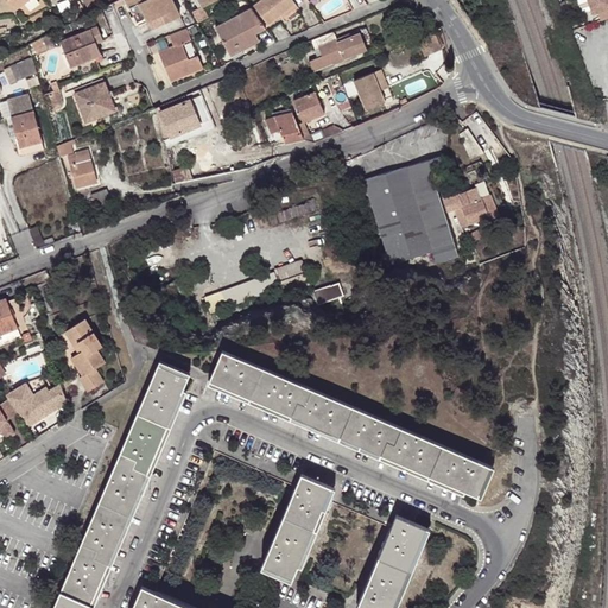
[(16,11),(30,0),(13,7),(16,11)]
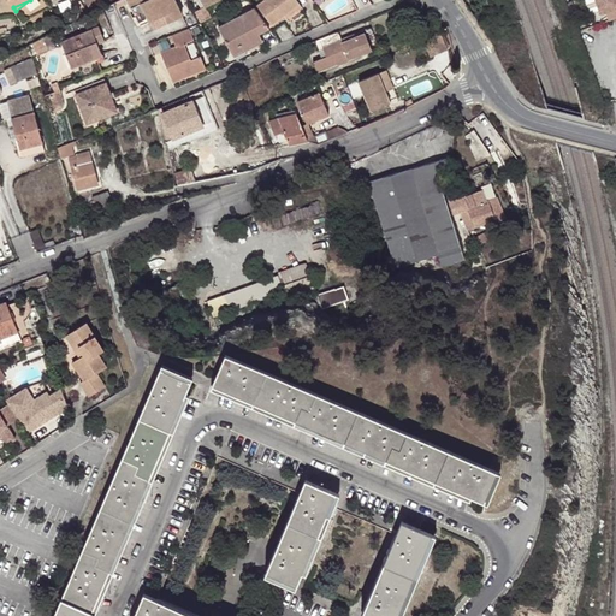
[(118,0),(119,5),(129,1),(138,22),(148,18),(164,11),(165,15),(169,22),(183,16),(176,0),(118,0)]
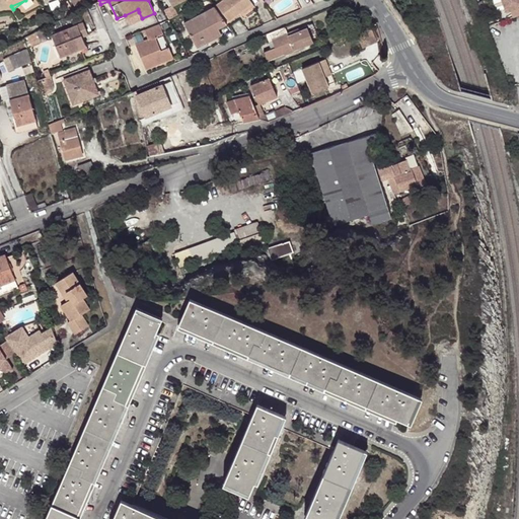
[(250,0),(222,0),(215,6),(227,22),(240,13),(253,3),(250,0)]
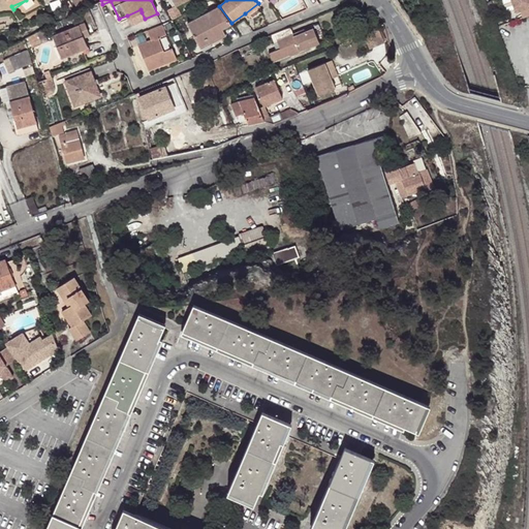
[(528,0),(509,0),(515,12),(519,10),(528,6),(528,0)]
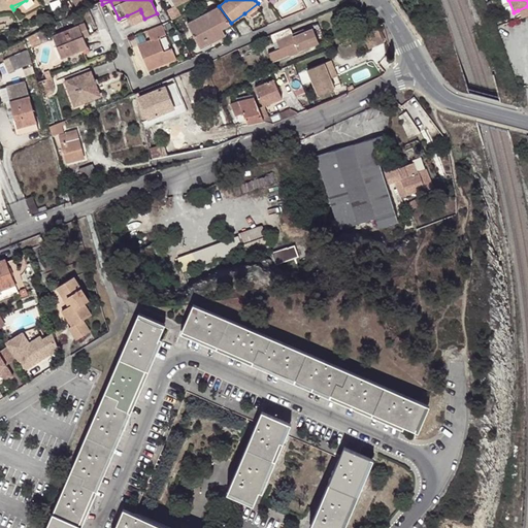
[(260,6),(258,3),(244,13),(246,15),(260,6)]
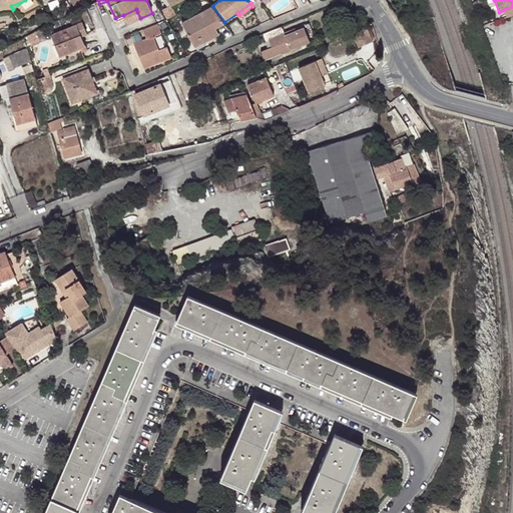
[(216,29),(225,23),(224,22),(212,6),(181,23),(192,42),(204,36),(207,40),(219,34),(216,29)]
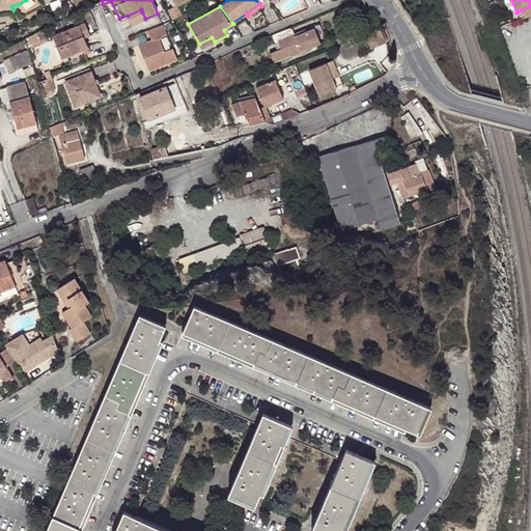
[(530,15),(530,6),(521,10),(524,18),(530,15)]
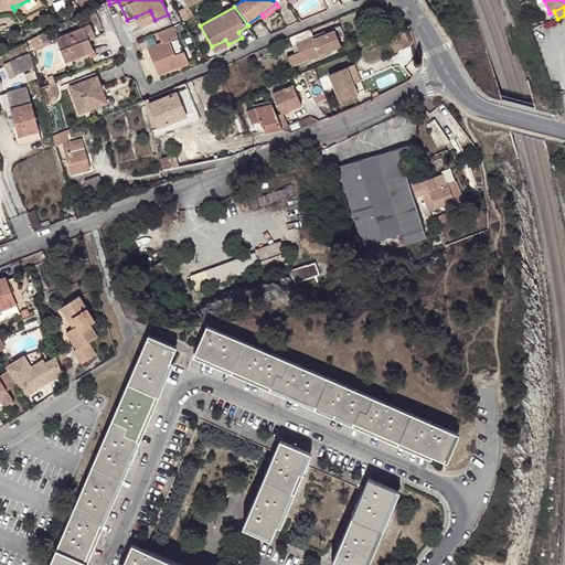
[(150,10),(136,17),(137,20),(151,13),(150,10)]
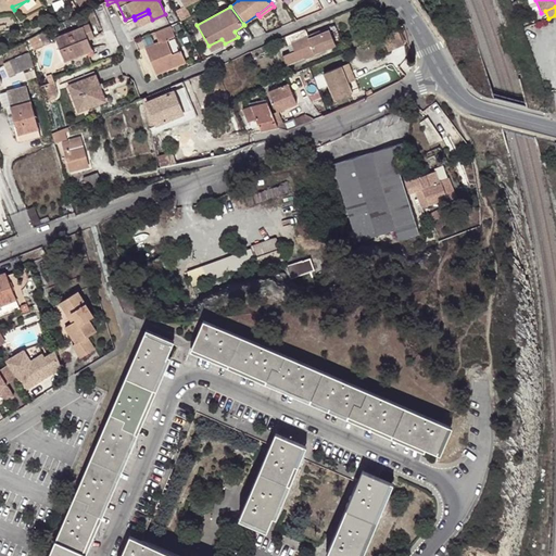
[(90,23),(84,26),(88,38),(96,36),(90,23)]
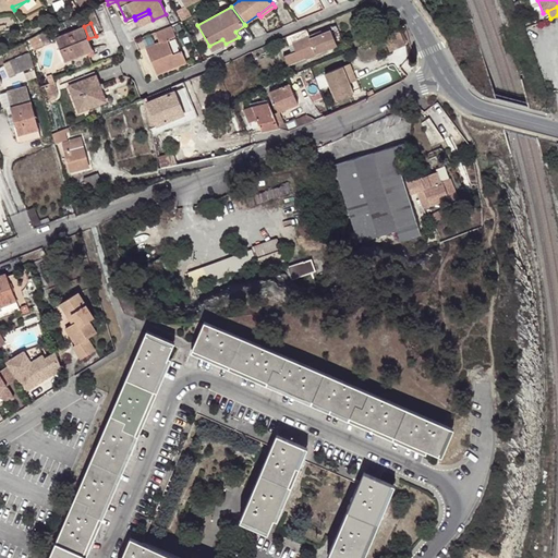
[(172,25),(156,32),(159,40),(146,46),(157,74),(187,63),(182,50),(173,53),(168,39),(177,36),(172,25)]
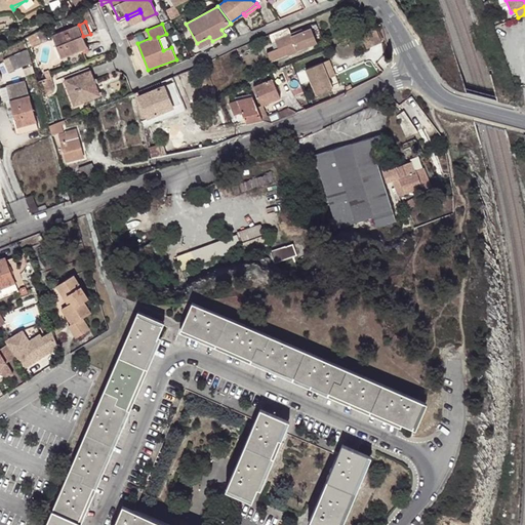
[(83,36),(79,25),(52,35),(62,57),(88,46),(83,36)]
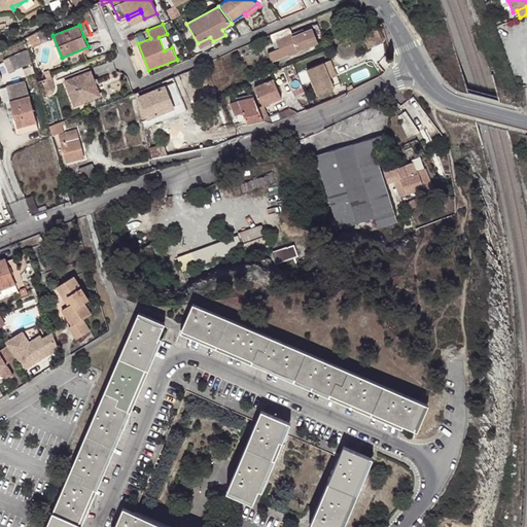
[(288,27),(271,34),(274,42),(277,41),(279,47),(276,49),(269,53),(272,62),(288,55),(299,50),(310,45),(309,41),(317,38),(313,27),(305,30),(304,28),(292,33),(290,27),(288,27)]
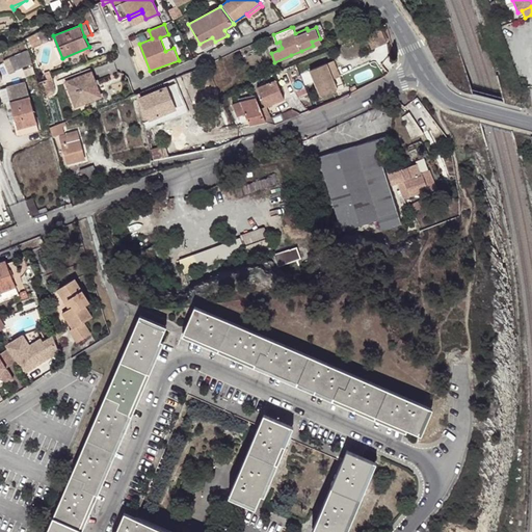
[(381,29),(367,35),(372,47),(387,42),(381,29)]
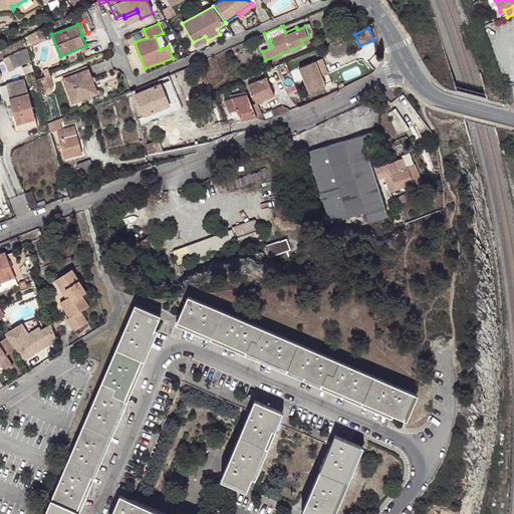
[(136,40),(146,36),(143,30),(133,34),(136,40)]
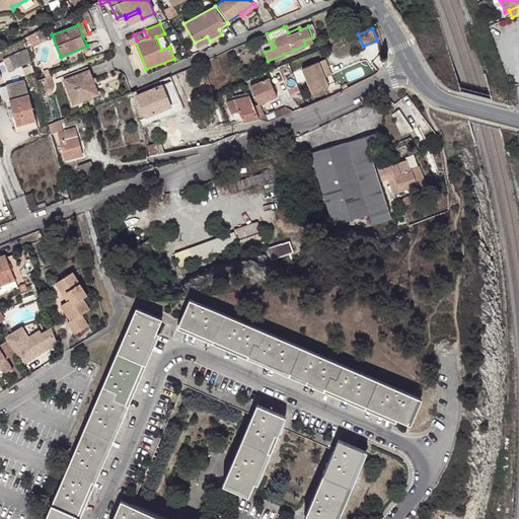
[(39,34),(29,39),(32,46),(42,42),(39,34)]
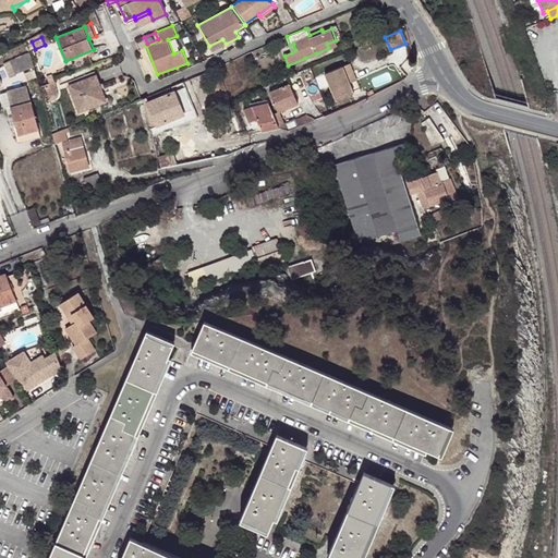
[(213,51),(226,44),(222,39),(209,46),(213,51)]
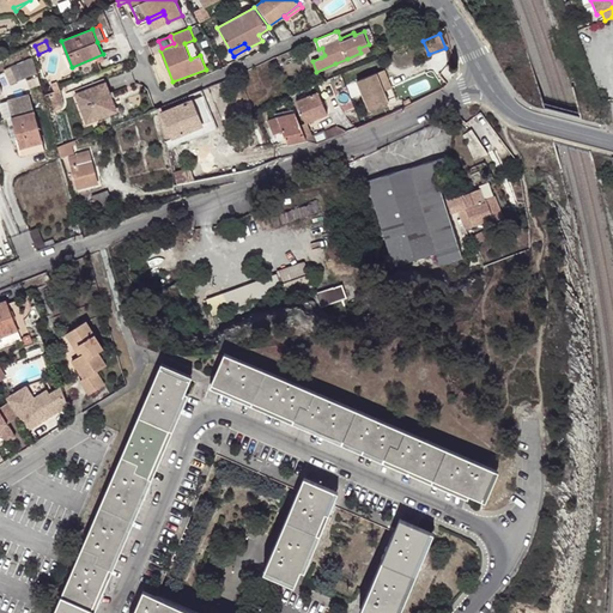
[(56,50),(38,56),(46,79),(64,73),(56,50)]
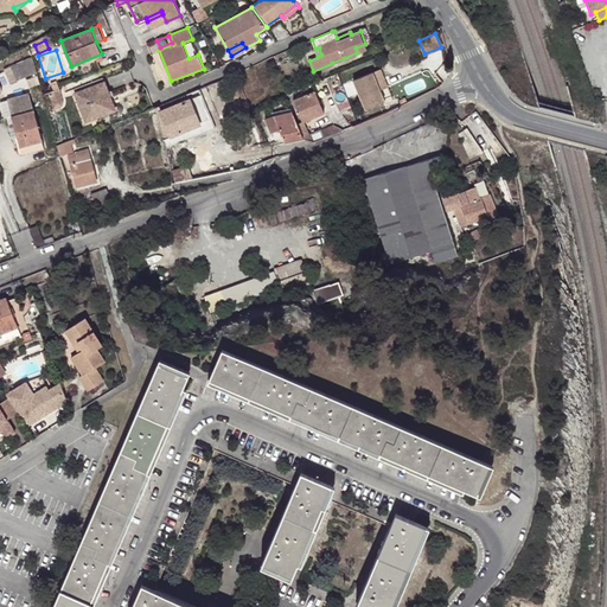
[(37,72),(33,56),(4,69),(8,77),(14,74),(18,81),(26,77),(24,71),(29,68),(32,75),(37,72)]
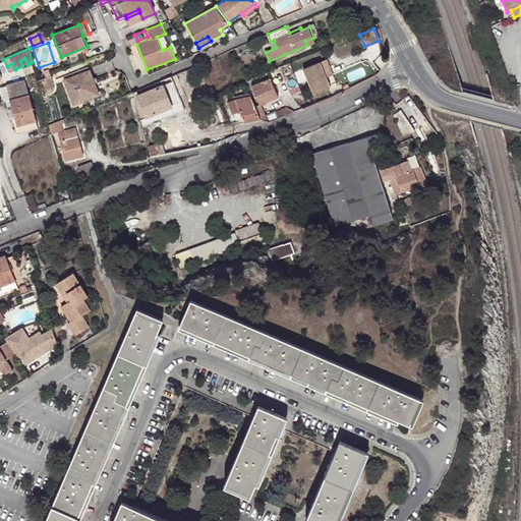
[(320,62),(304,68),(314,93),(331,87),(320,62)]
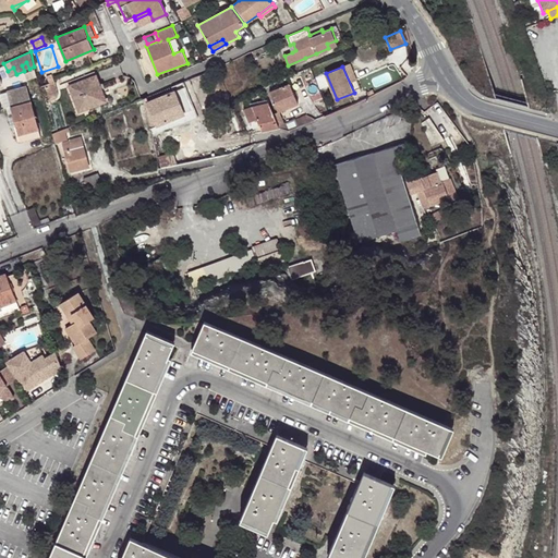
[(95,71),(68,81),(80,111),(106,101),(95,71)]
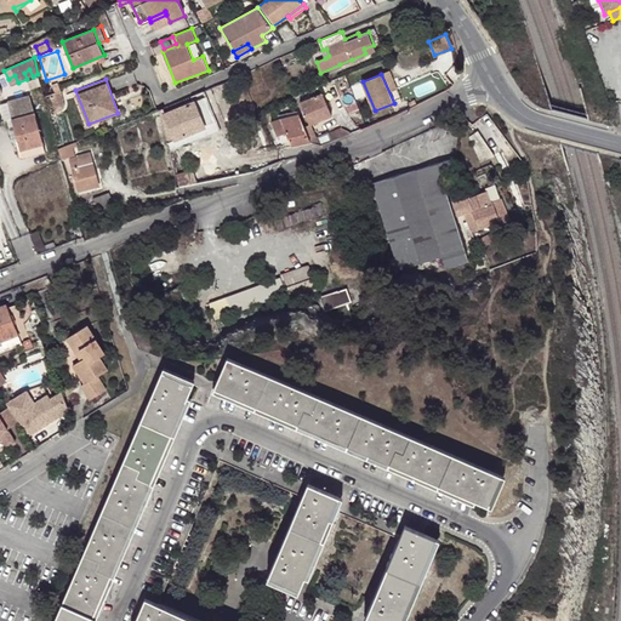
[(64,102),(61,90),(50,95),(55,112),(61,109),(63,106),(64,102)]
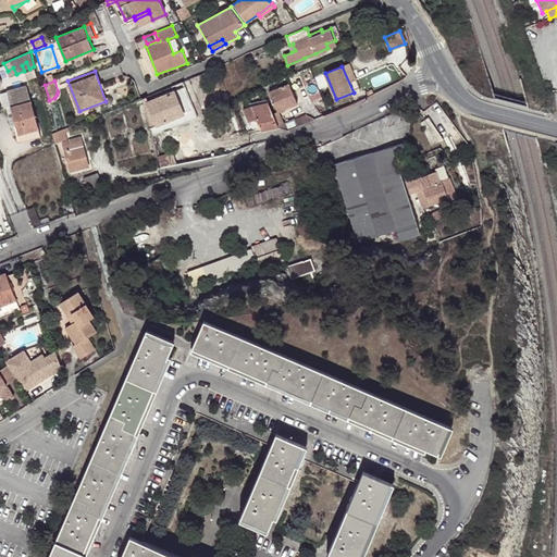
[(193,110),(150,127),(152,136),(160,134),(199,116),(184,82),(181,83),(193,110)]
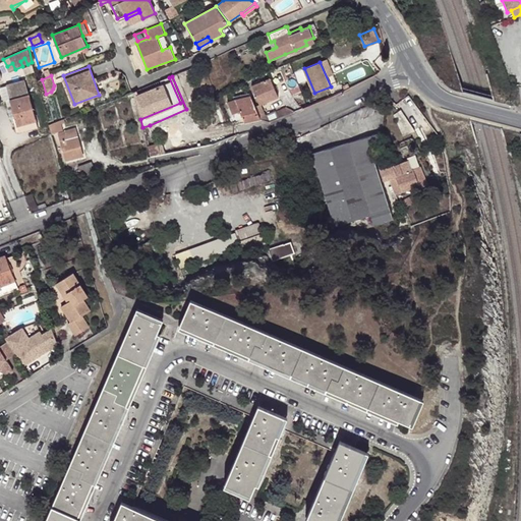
[(141,89),(133,93),(140,119),(180,103),(169,77),(141,89)]
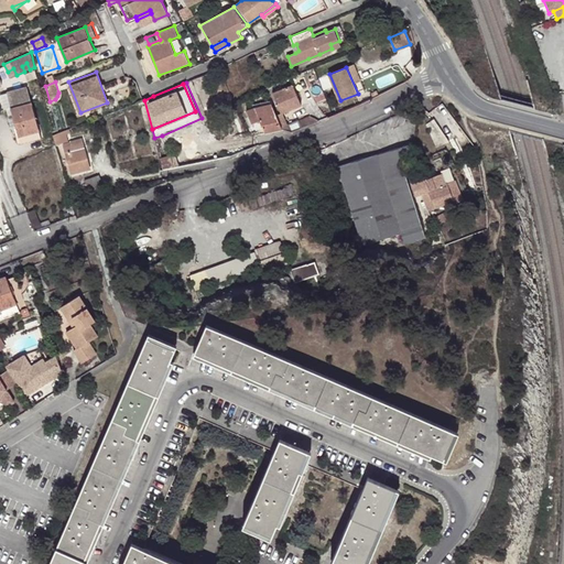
[(294,84),(273,93),(282,112),(303,105),(294,84)]
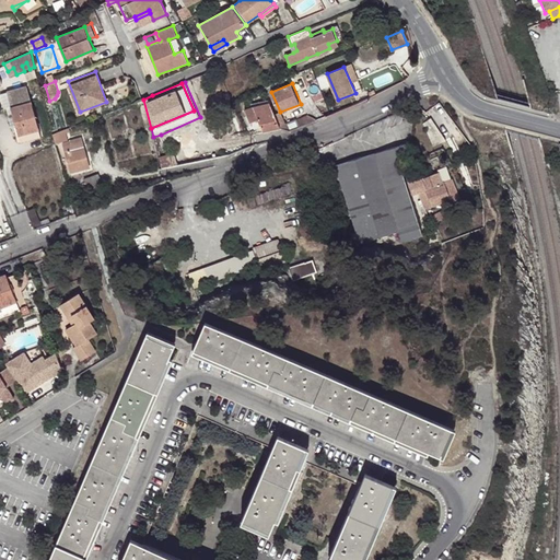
[(24,85),(0,91),(3,105),(27,98),(24,85)]
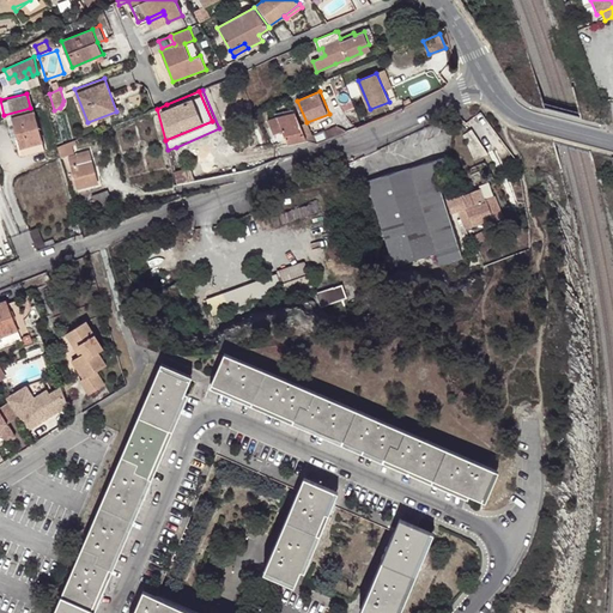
[(35,110),(12,116),(20,149),(43,141),(35,110)]
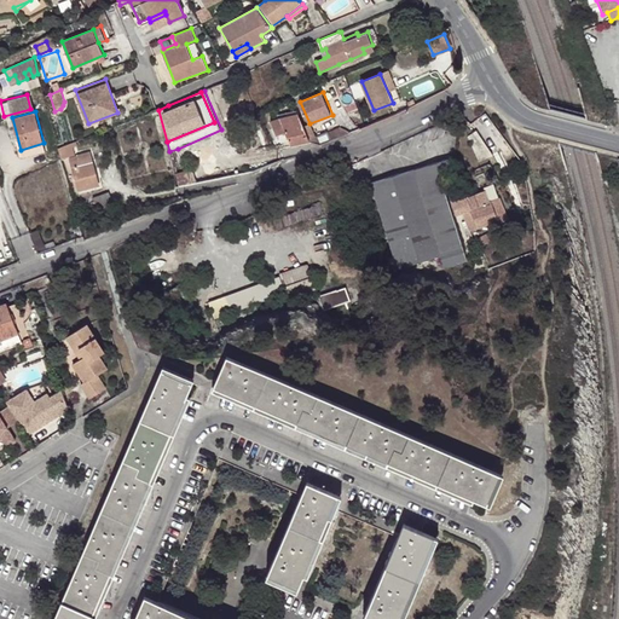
[(290,145),(310,142),(298,113),(281,117),(271,121),(277,136),(285,132),(290,145)]
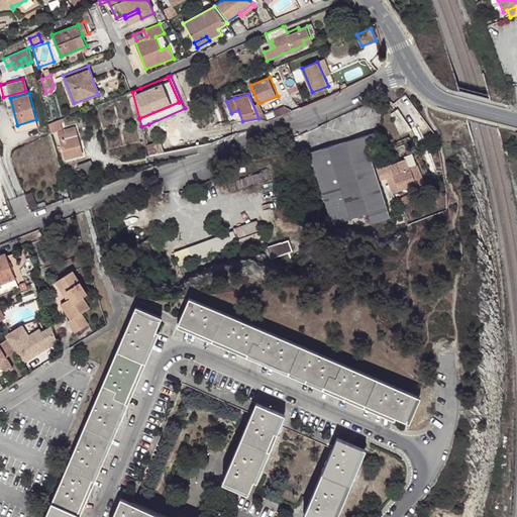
[(274,109),(277,117),(278,116),(293,110),(284,105),(274,109)]
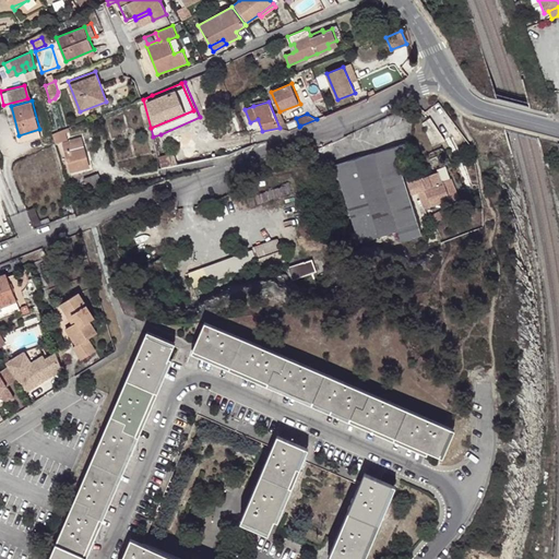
[(70,132),(69,128),(52,133),(56,143),(68,140),(66,133),(70,132)]
